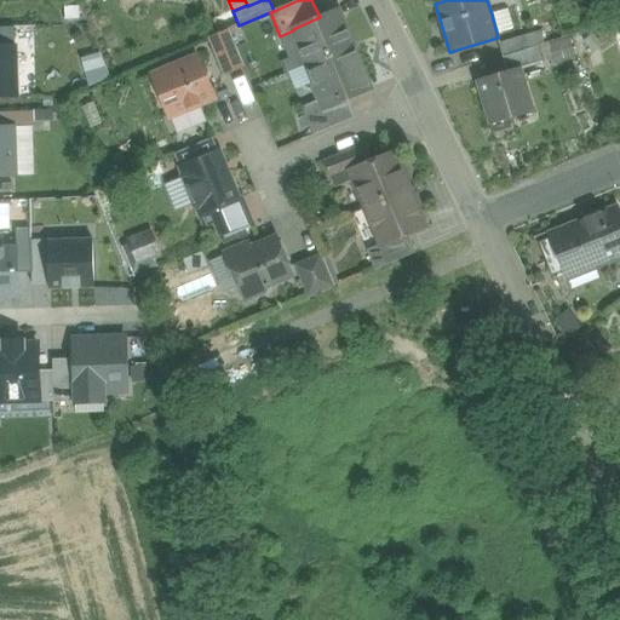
[(320,17),(293,29),(293,30),(308,64),(352,46),(338,10),(320,17)]
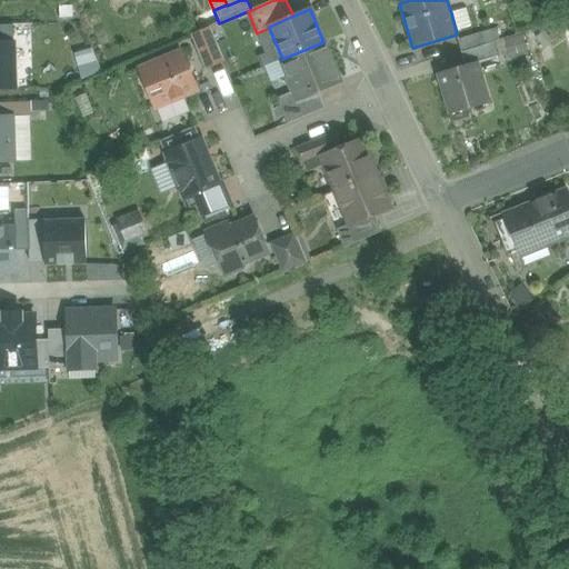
[(467,9),(451,13),(457,35),(472,29),(467,9)]
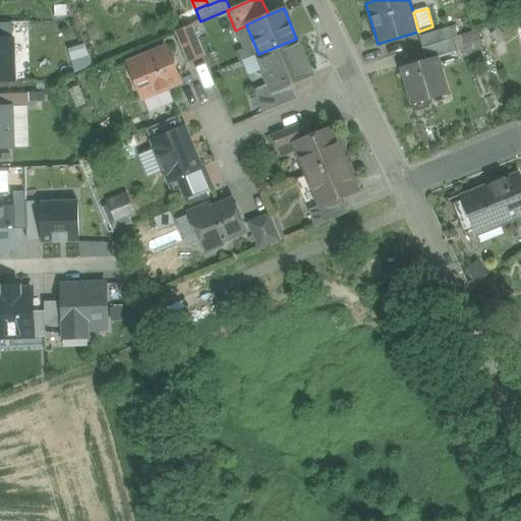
[(195,9),(178,16),(183,29),(191,25),(200,21),(195,9)]
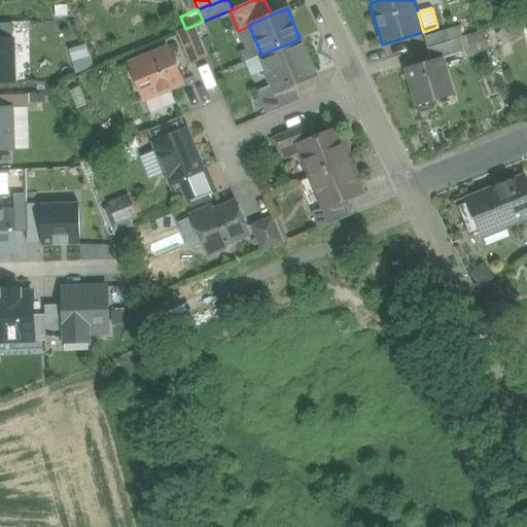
[(185,29),(178,32),(190,62),(206,56),(194,26),(185,29)]
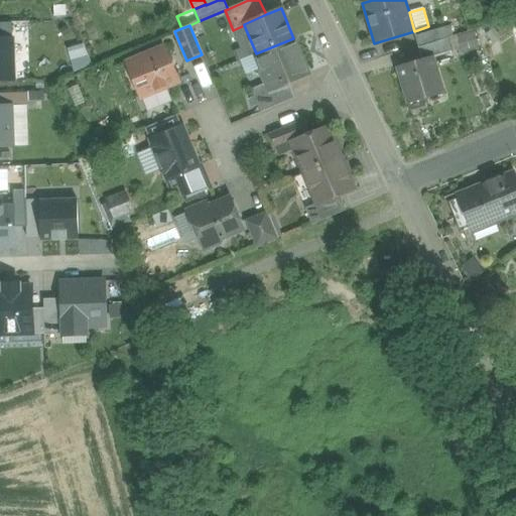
[(450,26),(415,36),(418,47),(448,38),(447,38),(454,36),(450,26)]
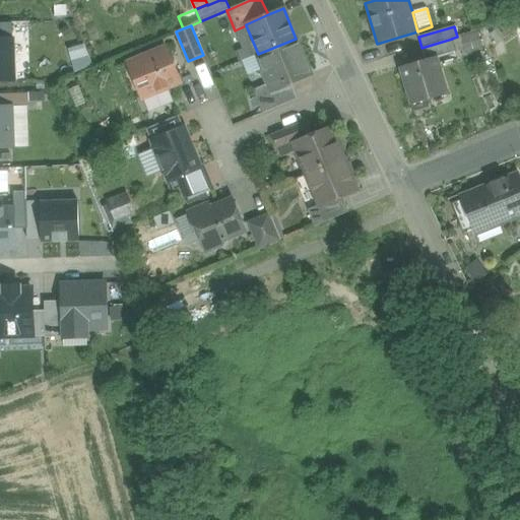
[(476,38),(465,42),(468,52),(479,49),(476,38)]
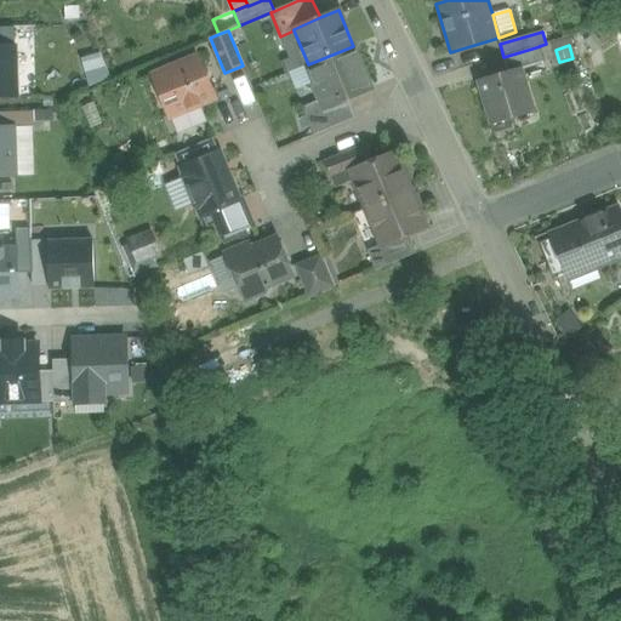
[(308,64),(305,67),(319,101),(323,109),(346,98),(371,89),(353,46),(308,64)]
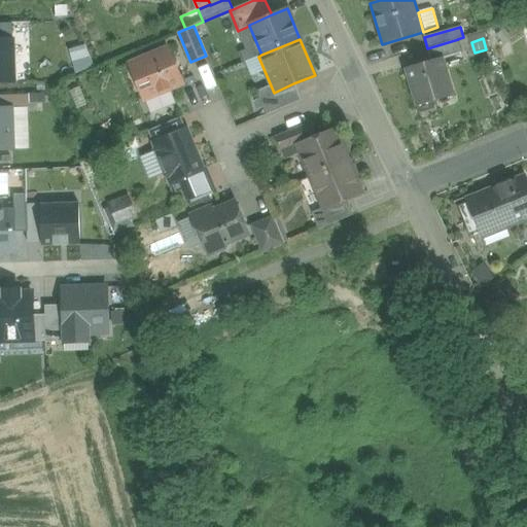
[(458,39),(427,48),(431,62),(443,59),(461,53),(458,39)]
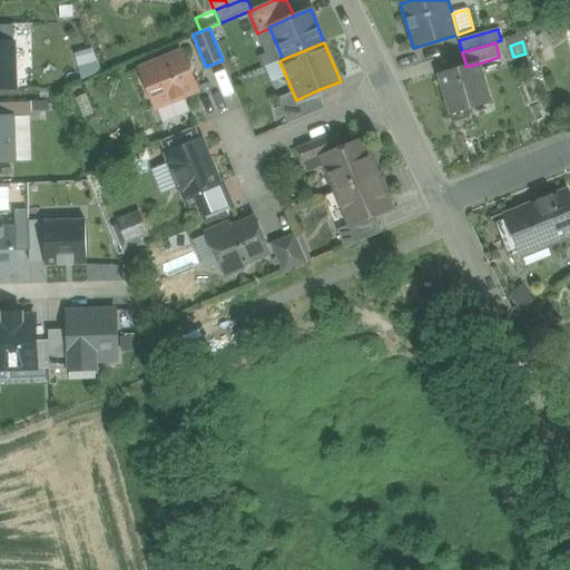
[(13,43),(0,43),(0,88),(16,88),(13,43)]
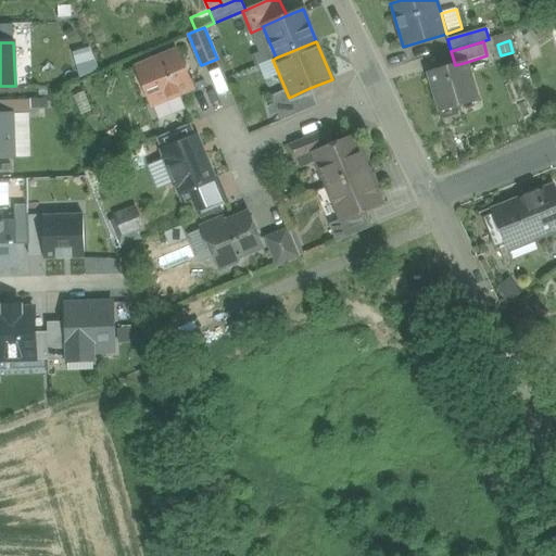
[(73,52),(79,74),(97,68),(90,47),(73,52)]
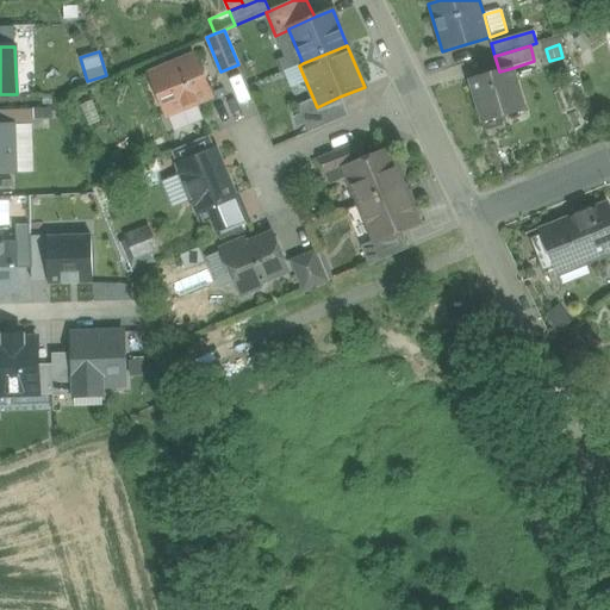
[(194,57),(150,75),(167,114),(211,97),(194,57)]
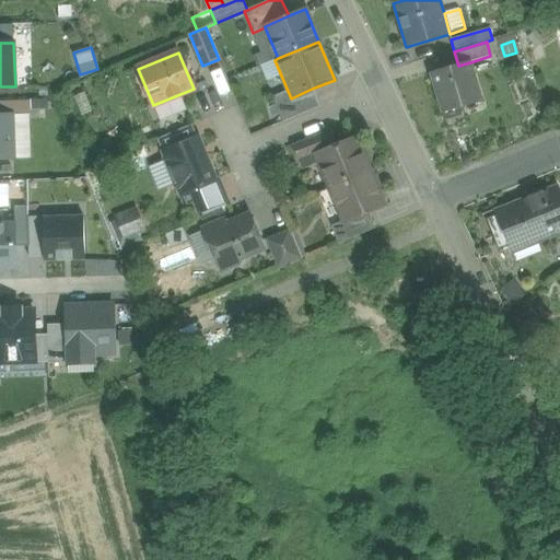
[(458,66),(432,73),(435,84),(443,112),(481,101),(470,62),(458,66)]
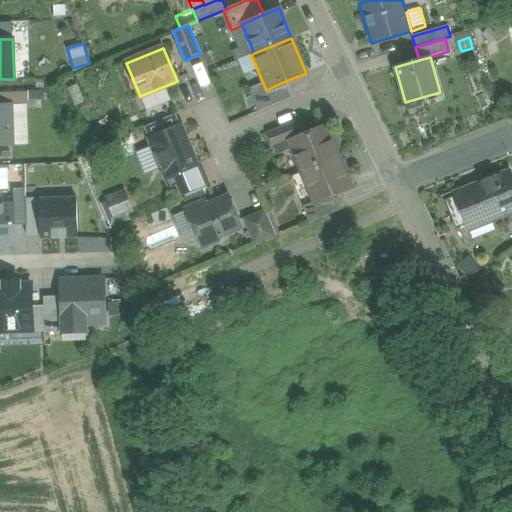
[(285,81),(266,90),(263,83),(250,89),(259,112),(292,98),(285,81)]
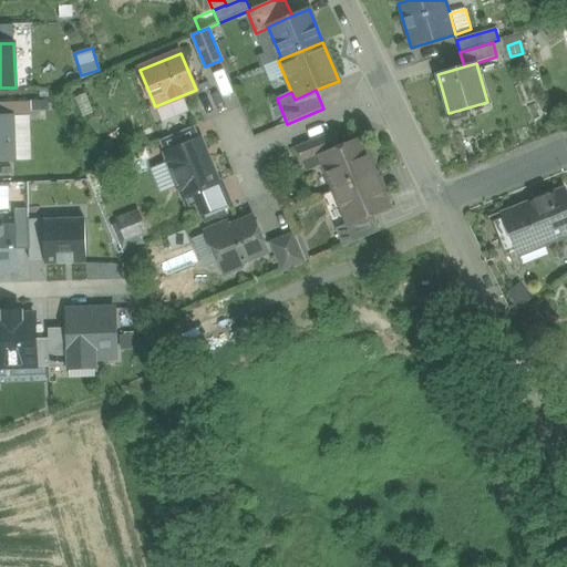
[(11,116),(0,116),(0,161),(13,161),(11,116)]
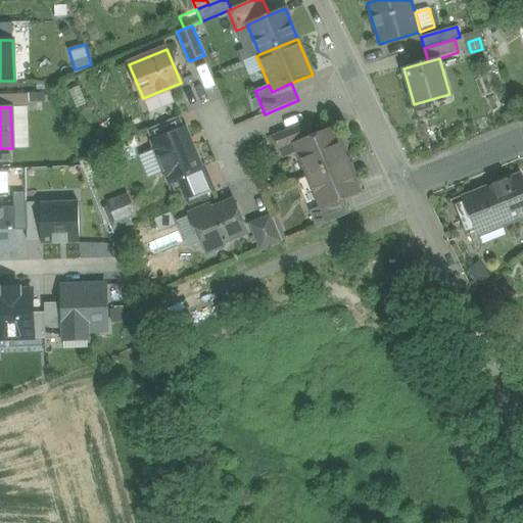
[(144,120),(148,130),(169,122),(164,110),(144,120)]
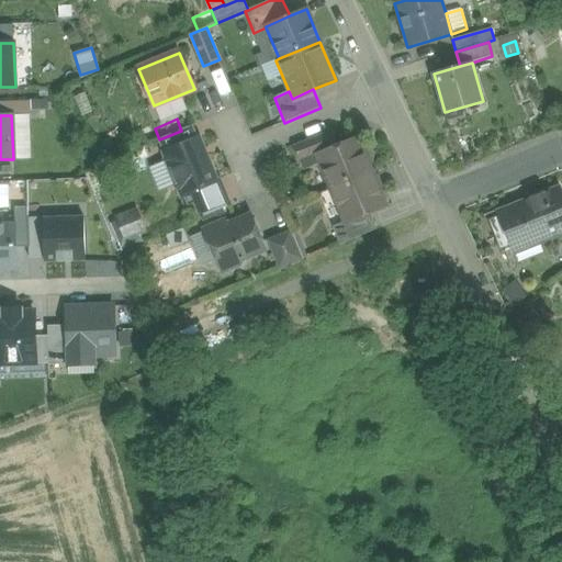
[(191,126),(181,131),(159,139),(165,153),(197,139),(191,126)]
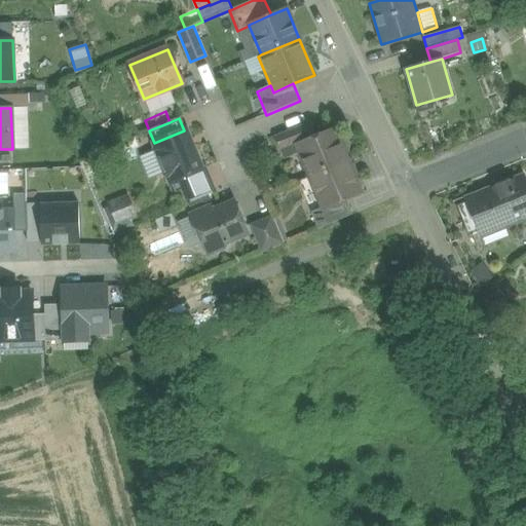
[(309,122),(275,137),(285,158),(299,152),(296,145),(315,137),(309,122)]
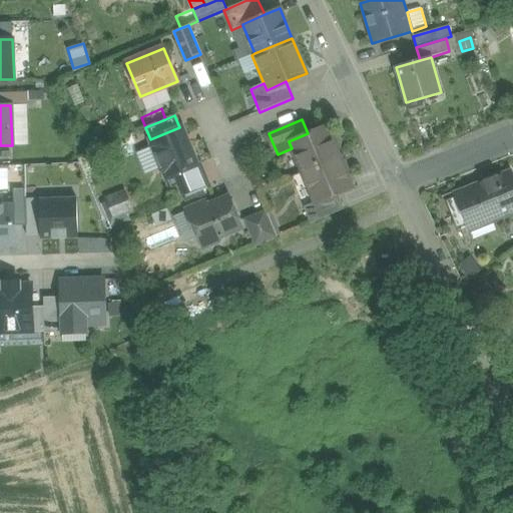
[(308,133),(289,141),(292,148),(303,172),(339,157),(326,125),(308,133)]
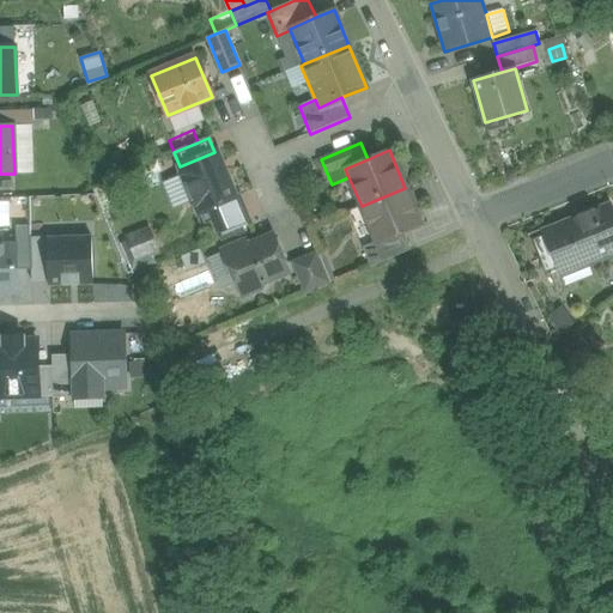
[(214,152),(180,167),(182,171),(180,177),(189,202),(195,205),(202,220),(211,224),(213,223),(244,210),(240,196),(235,199),(224,170),(222,170),(214,152)]
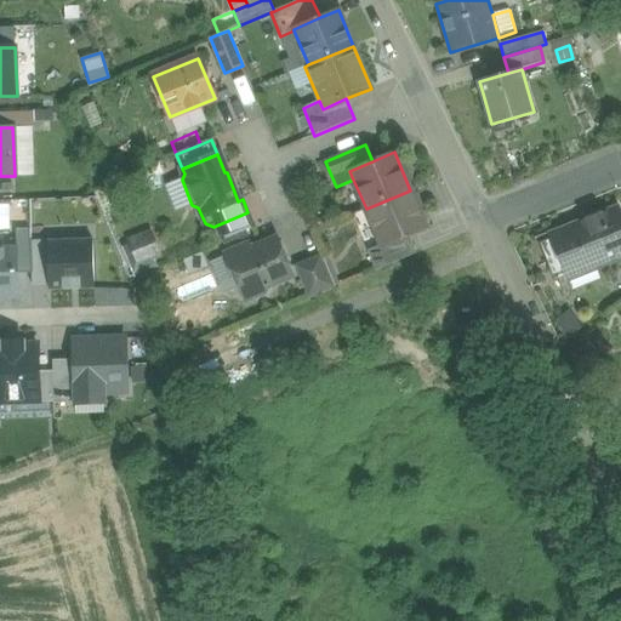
[(410,191),(366,209),(381,245),(382,248),(409,235),(427,228),(410,191)]
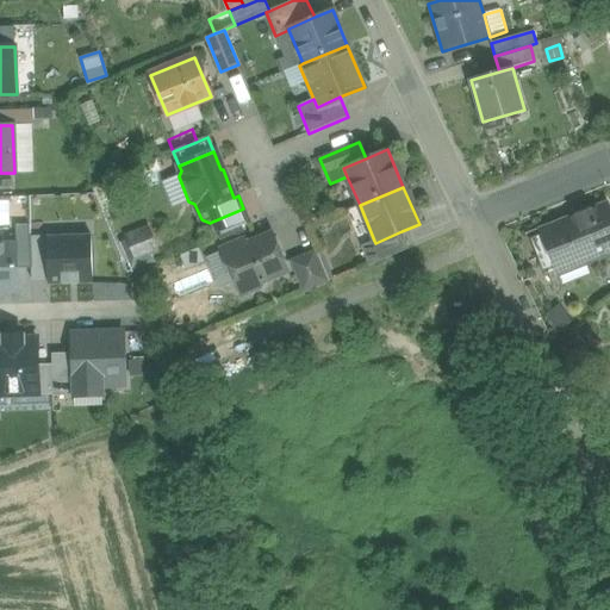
[(609,209),(608,201),(539,229),(542,240),(555,272),(556,277),(609,255),(609,209)]
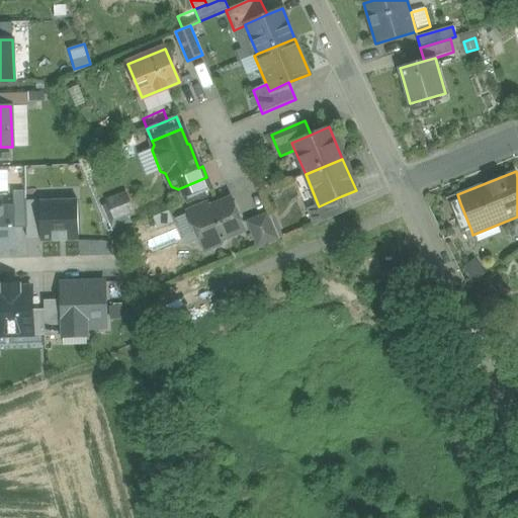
[(206,177),(180,188),(185,200),(211,189),(206,177)]
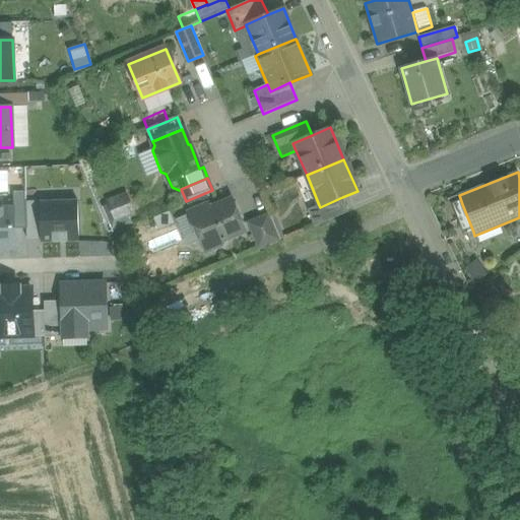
[(342,197),(320,207),(319,205),(308,210),(315,226),(343,214),(348,212),(342,197)]
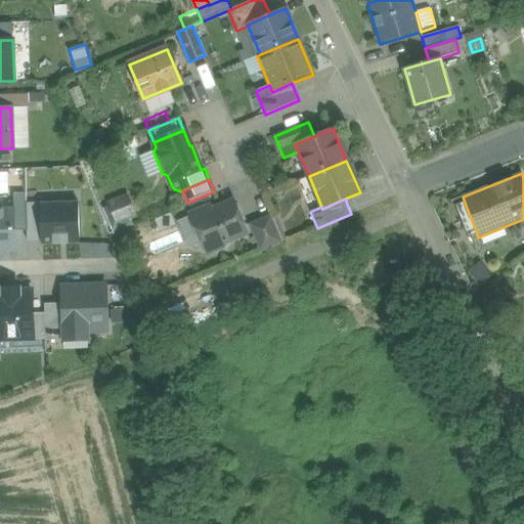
[(124,200),(108,206),(115,221),(130,215),(124,200)]
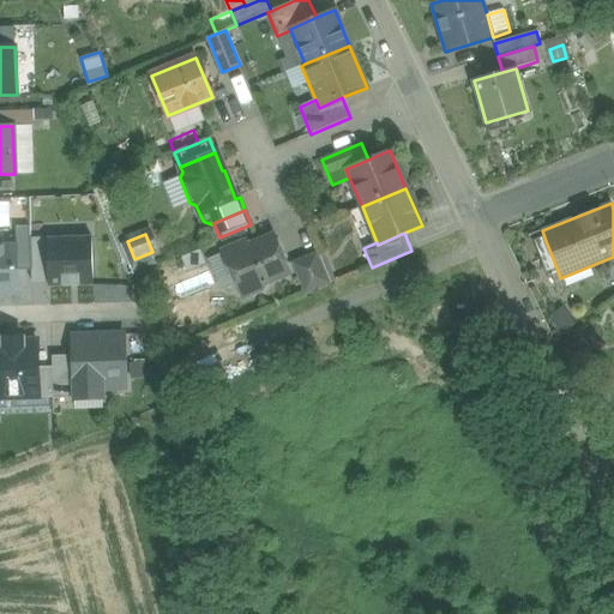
[(274,235),(250,246),(247,241),(223,252),(241,294),(250,290),(257,293),(263,290),(266,283),(289,274),(274,235)]
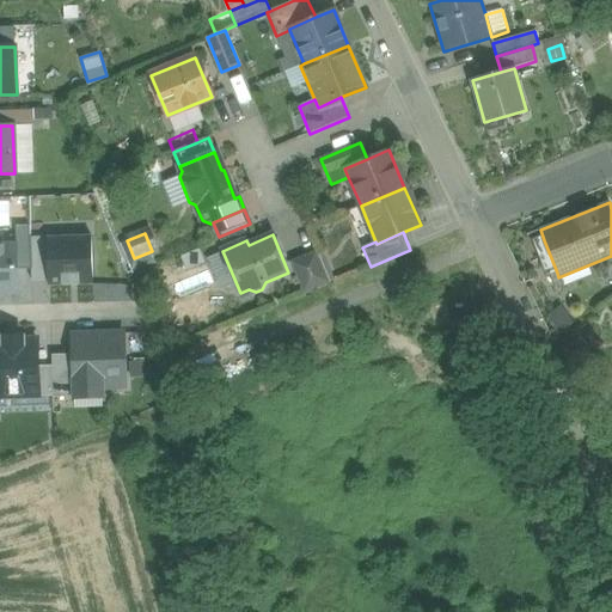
[(92,236),(47,238),(49,286),(93,285),(92,236)]
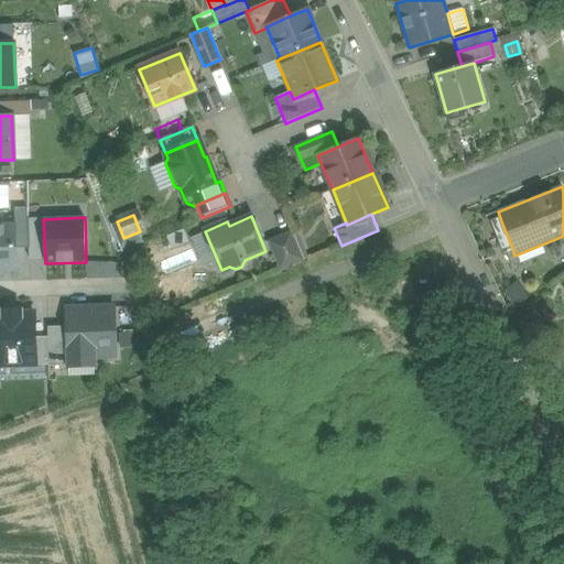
[(513,251),(501,221),(489,226),(501,256),(513,251)]
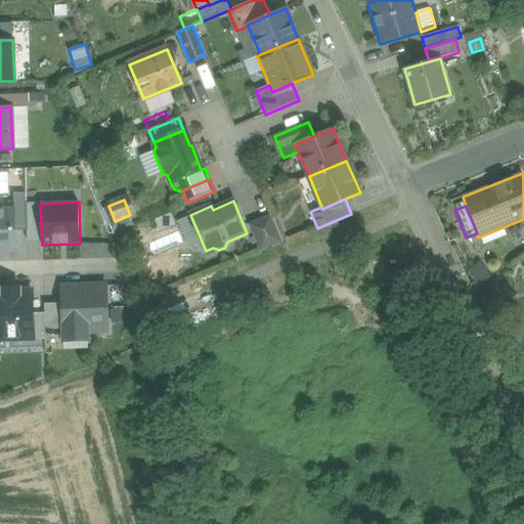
[(14,211),(0,211),(0,250),(15,250),(14,211)]
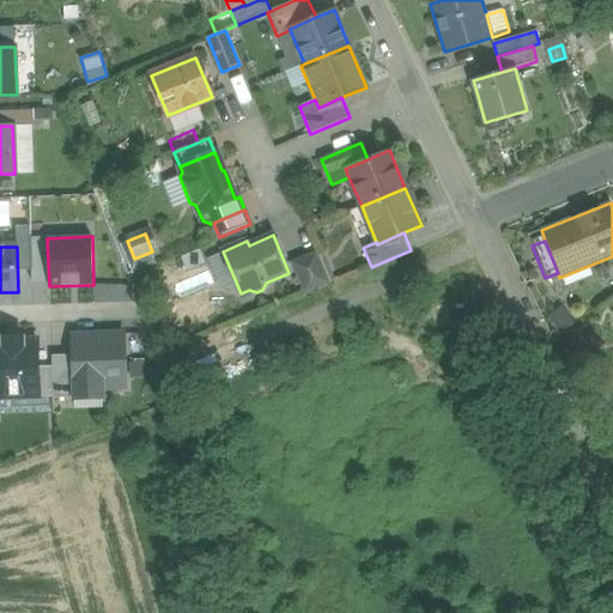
[(317,252),(309,254),(291,262),(304,295),(331,284),(317,252)]
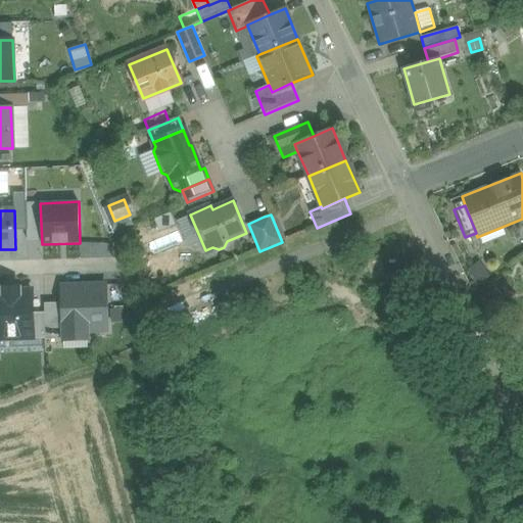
[(82,241),(82,255),(110,255),(110,242),(82,241)]
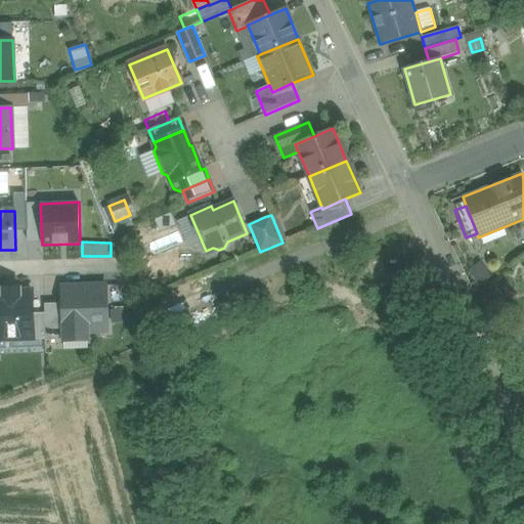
[(485,261),(474,267),(479,278),(490,272),(485,261)]
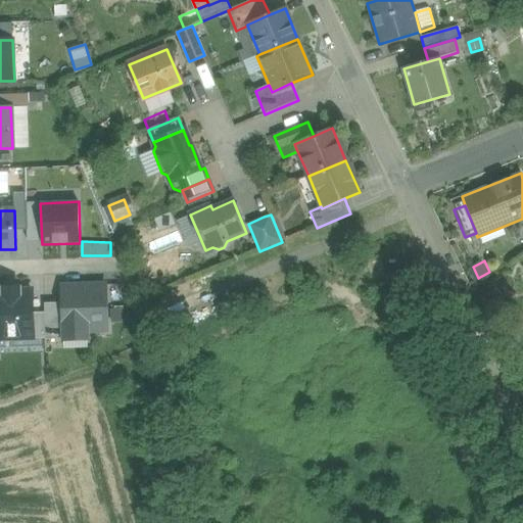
[(105,285),(62,286),(64,339),(87,338),(87,331),(106,331),(105,285)]
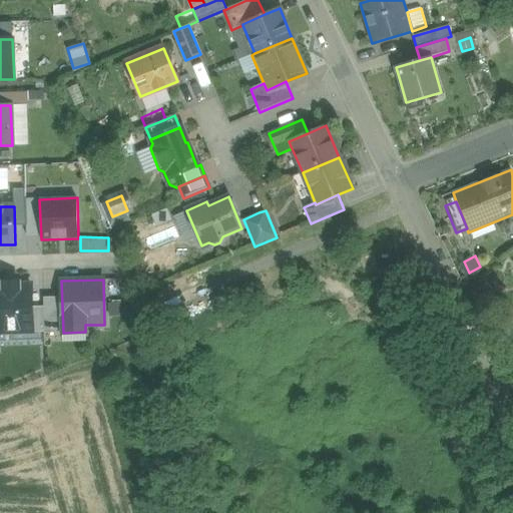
[(3,286),(0,286),(0,334),(33,333),(31,285),(19,285),(19,283),(3,283),(3,286)]
